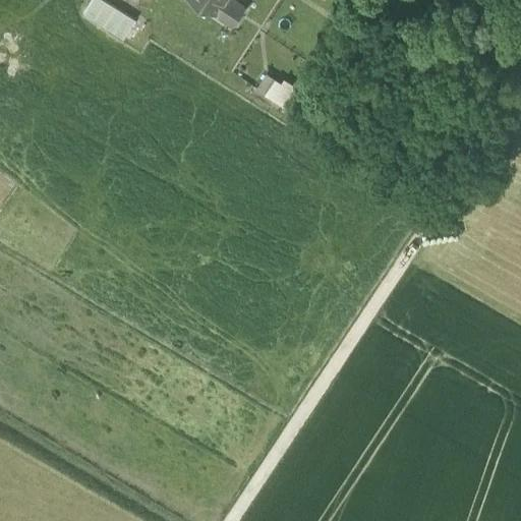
[(82,13),(121,40),(134,20),(120,11),(103,0),(92,0),(87,8),(82,13)]
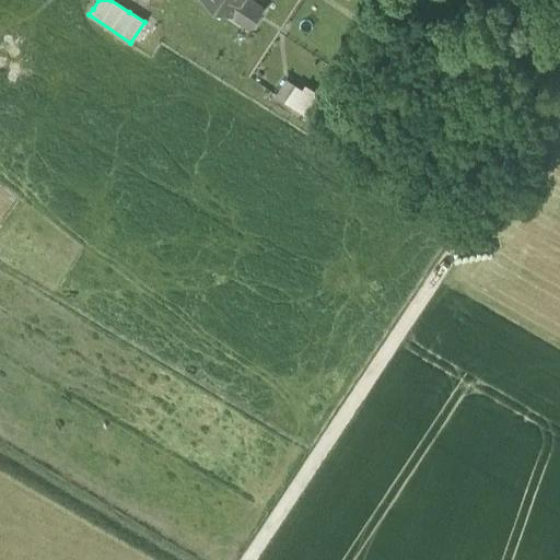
[(210,0),(241,21),(251,26),(263,8),(249,0),(210,0)]
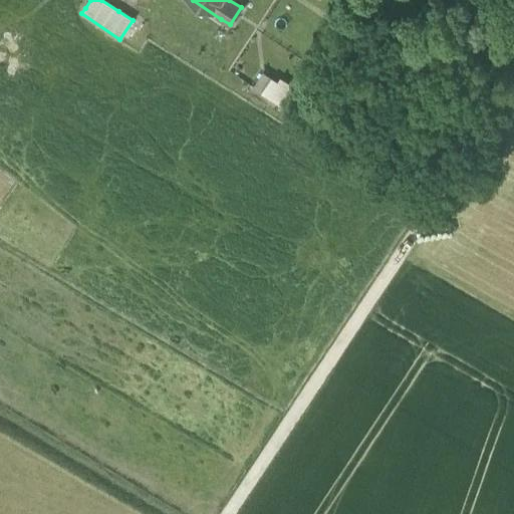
[(253,88),(262,93),(271,79),(262,74),(253,88)]
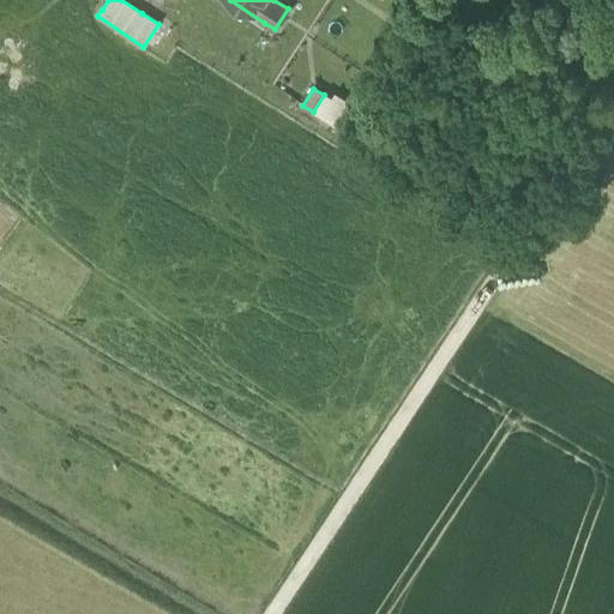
[(336,103),(324,120),(343,132),(359,108),(335,94),(330,100),(336,103)]
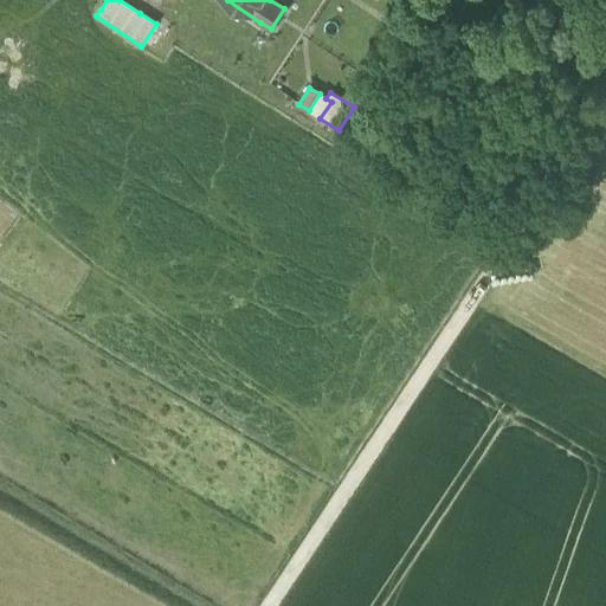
[(309,110),(320,118),(331,102),(326,98),(320,94),(309,110)]
